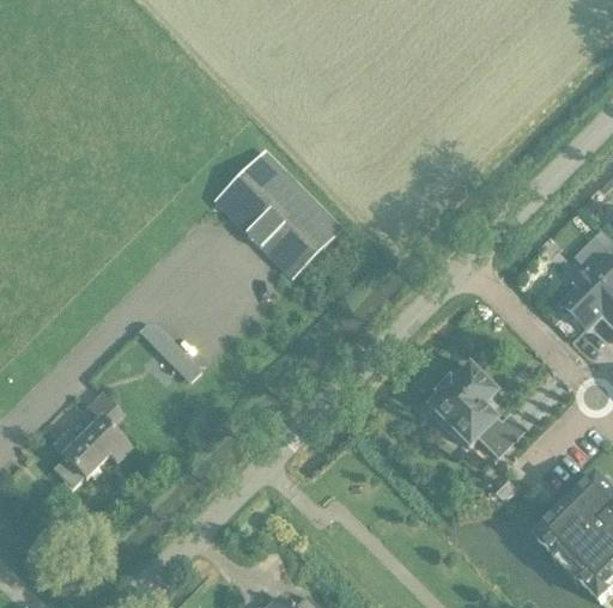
[(262,153),(213,204),(289,279),(290,280),(339,231),(262,153)]
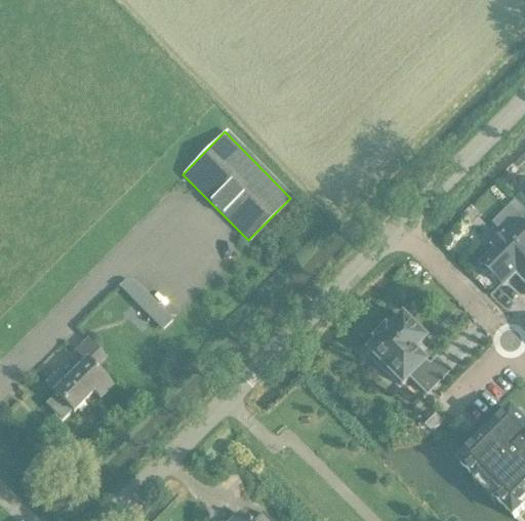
[(490,254),(482,263),(501,282),(511,273),(512,274),(516,270),(524,278),(524,224),(522,221),(507,236),(506,235),(494,246),(495,247),(492,250),(491,252),(491,253),(490,254)]
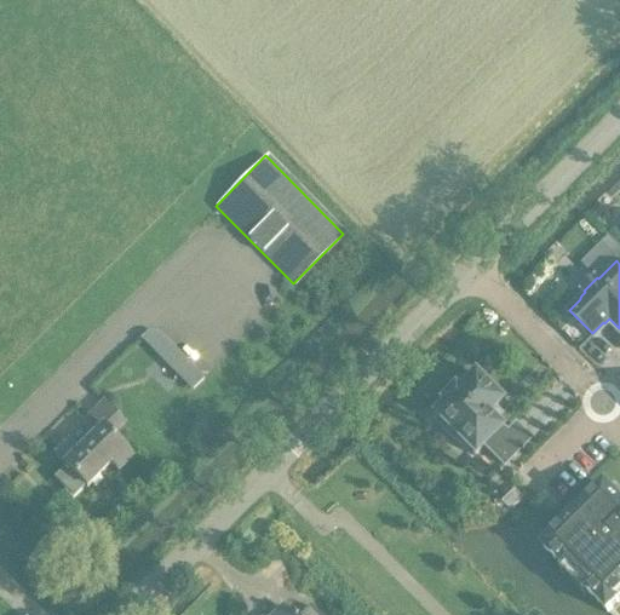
[(165,339),(159,333),(151,329),(145,331),(141,335),(154,349),(165,339)]
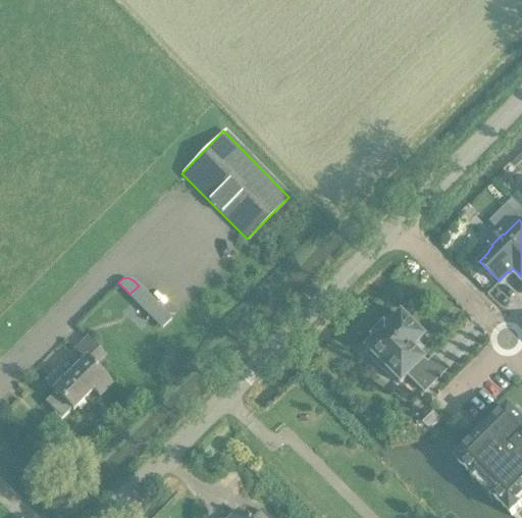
[(163,325),(171,317),(160,307),(152,315),(163,325)]
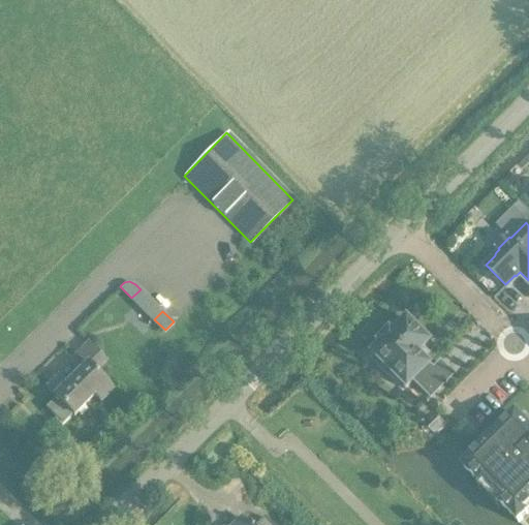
[(427,340),(404,316),(389,332),(386,329),(374,340),(377,343),(369,352),(377,361),(375,364),(386,375),(389,372),(404,387),(412,379),(429,396),(452,373),(439,361),(432,368),(415,351),(427,340)]
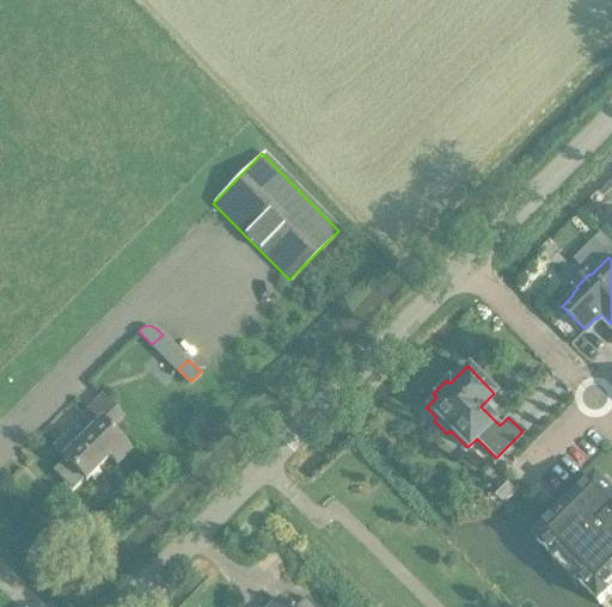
[(81,477),(84,478),(108,454),(115,461),(129,447),(108,427),(120,415),(99,393),(85,408),(97,418),(75,441),(66,431),(50,446),(62,458),(51,470),(69,488),(81,477)]
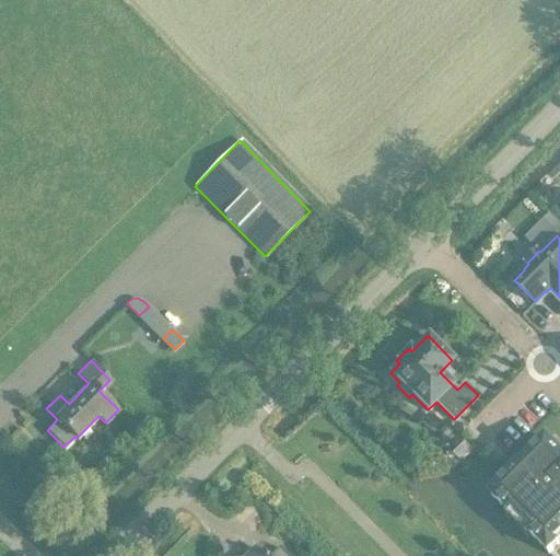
[(559,450),(547,438),(525,459),(528,462),(515,475),(512,472),(491,494),(549,552),(559,540),(559,450)]
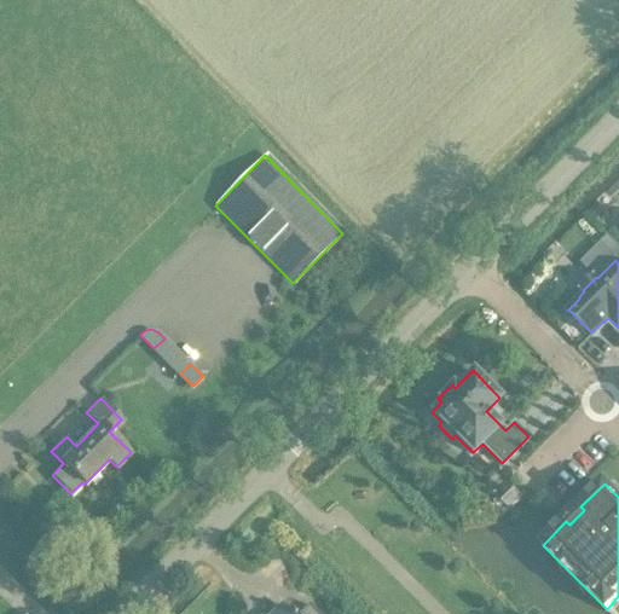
[(512,486),(499,498),(508,508),(521,496),(512,486)]
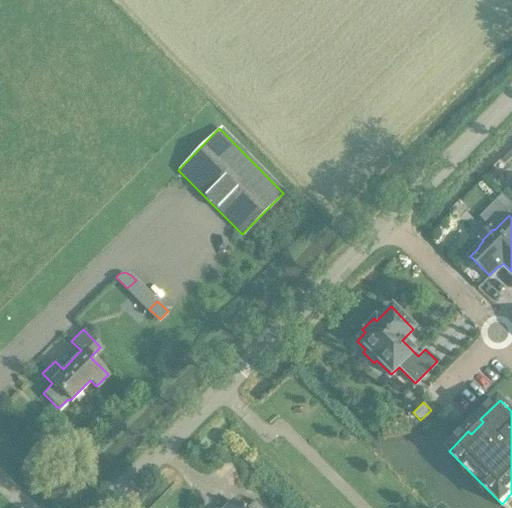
[(264,507),(256,499),(246,507),(243,507),(242,506),(241,507),(233,500),(225,507),(264,507)]
